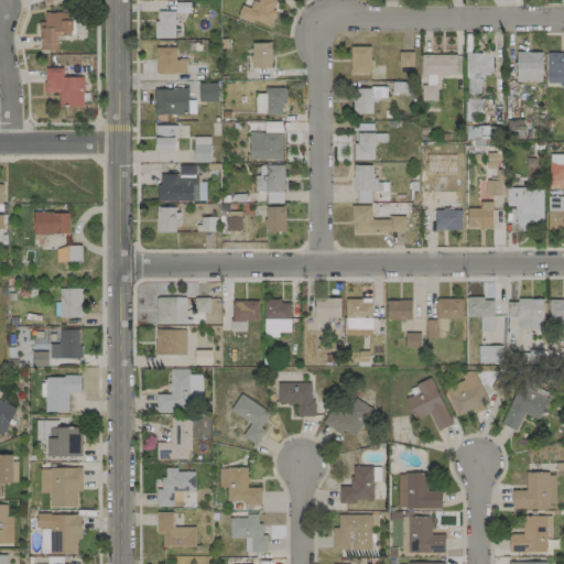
[(255,0),(251,9),(241,4),(237,15),(267,28),(278,1),(275,0),(255,0)]
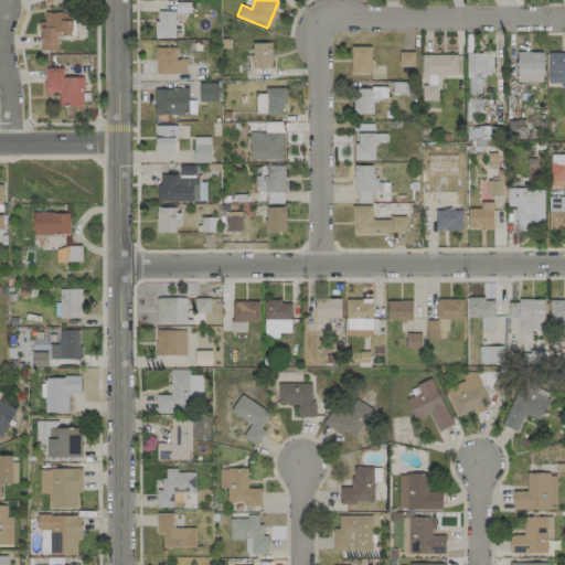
[(190,2),(176,2),(176,12),(190,13),(190,2)]
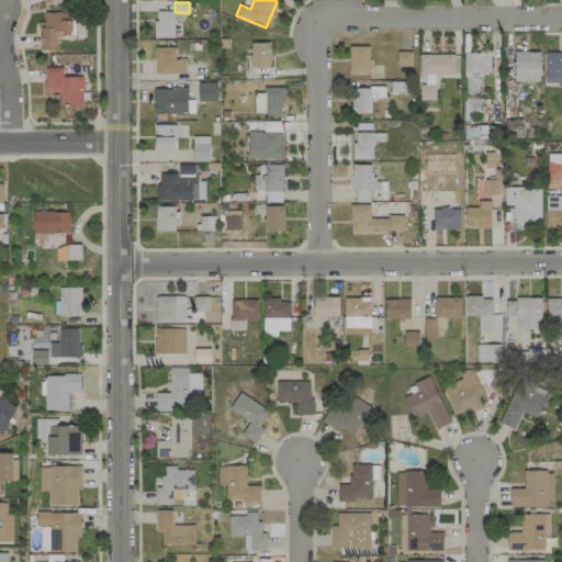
[(173,11),(155,11),(155,38),(175,38),(173,11)]
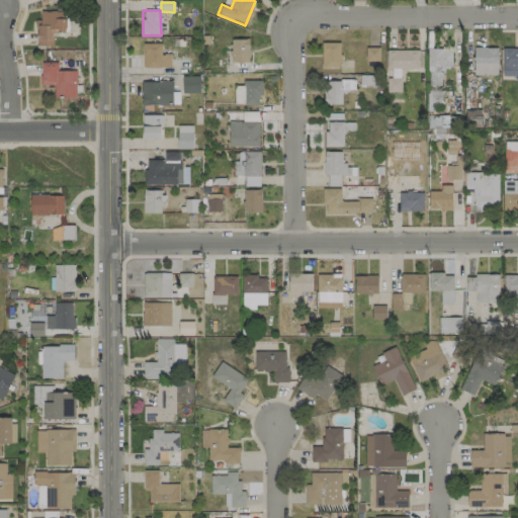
[(36,46),(54,46),(54,32),(65,32),(66,12),(40,11),(40,19),(36,19),(36,46)]
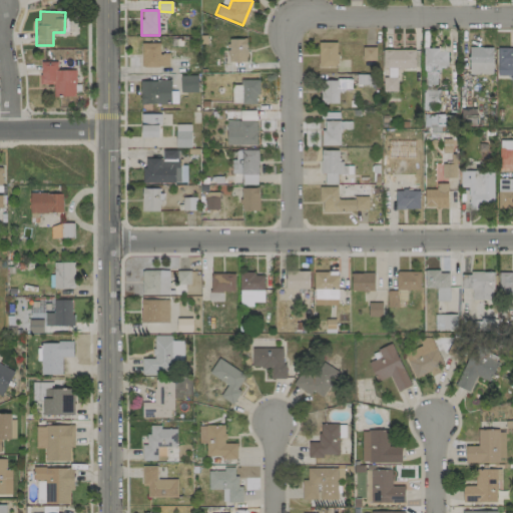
[(246,61),(246,38),(228,39),(229,62),(246,61)]
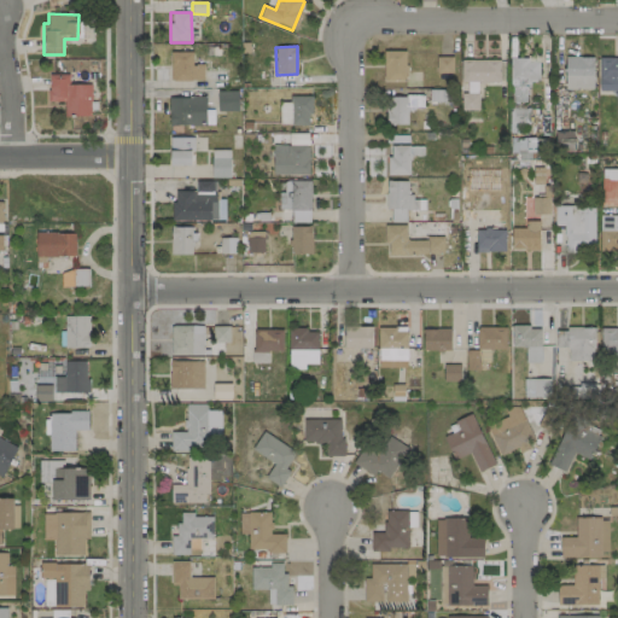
[(406,51),(383,51),(384,81),(407,80),(406,51)]
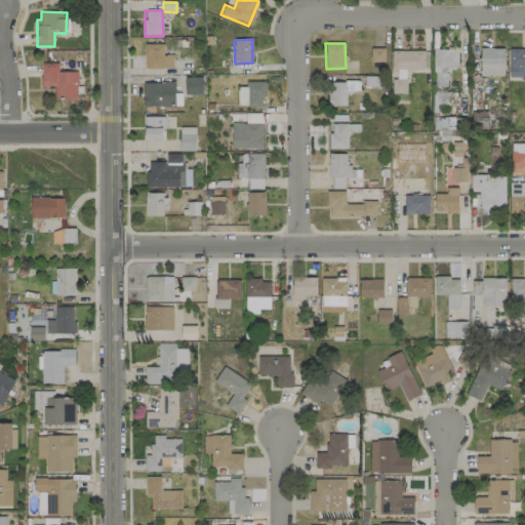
[(163,44),(145,44),(145,68),(175,68),(175,54),(163,54),(163,44)]
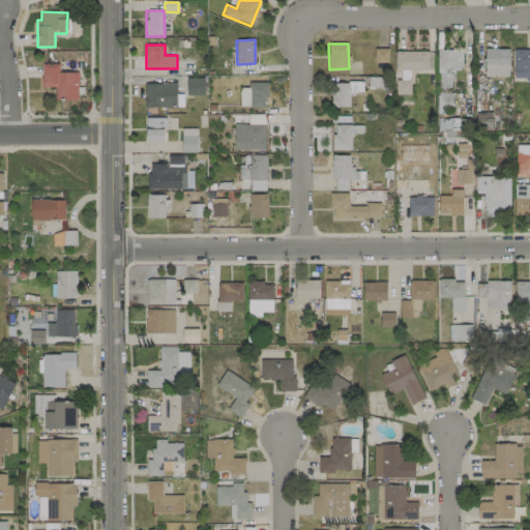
[(388,62),(388,49),(375,49),(375,63),(388,62)]
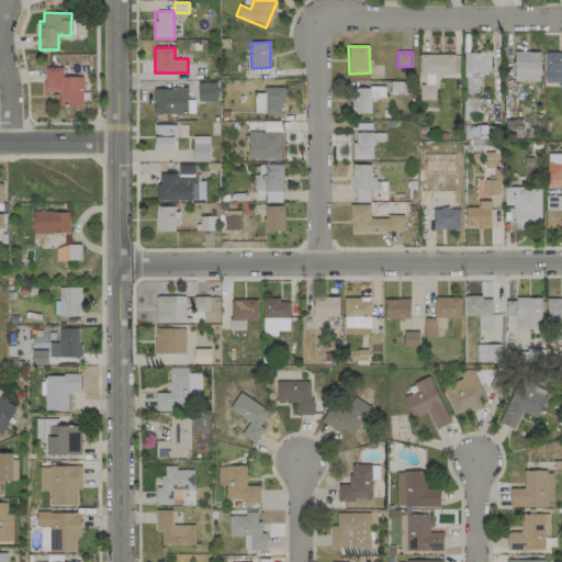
[(539,81),(539,52),(515,52),(514,80),(539,81)]
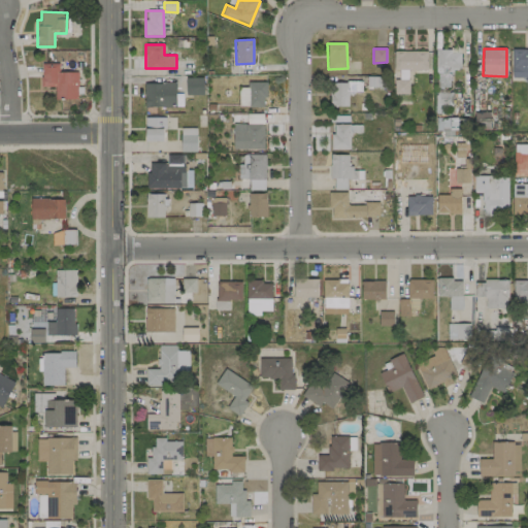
[(460,70),(461,50),(435,50),(435,68),(438,68),(438,87),(450,87),(450,70),(460,70)]
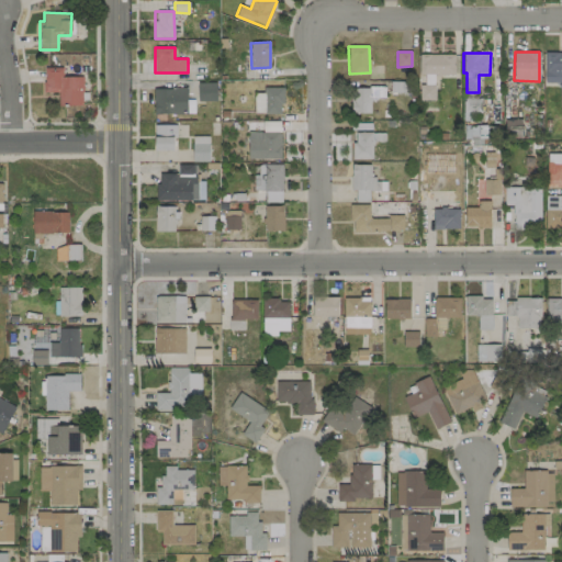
[(561,53),(544,53),(544,86),(561,85),(561,53)]
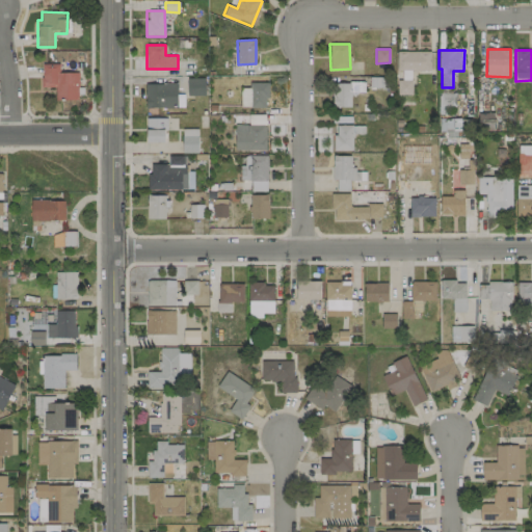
[(430,51),(397,52),(397,71),(402,71),(402,81),(397,81),(397,95),(411,95),(410,71),(430,71),(430,51)]
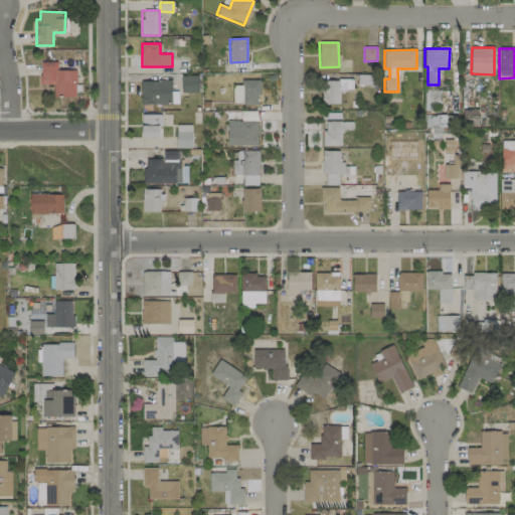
[(75,70),(57,70),(57,61),(39,62),(40,84),(53,84),(53,97),(75,97),(75,70)]
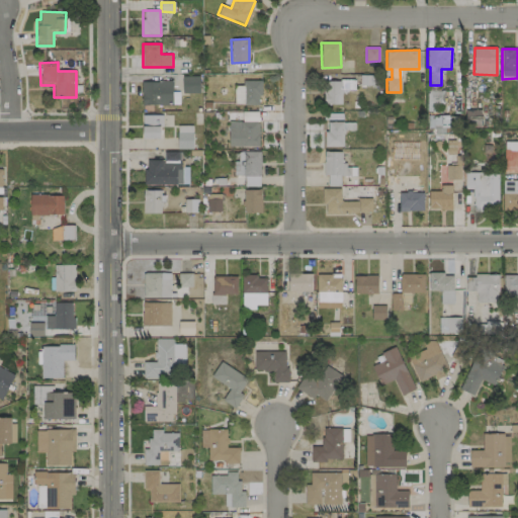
[(198,76),(182,77),(182,93),(198,92),(198,76)]
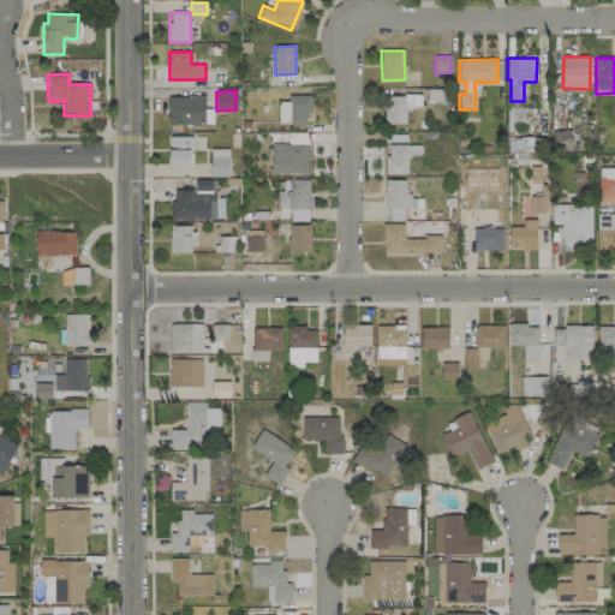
[(167,124),(204,125),(204,97),(168,96),(167,124)]
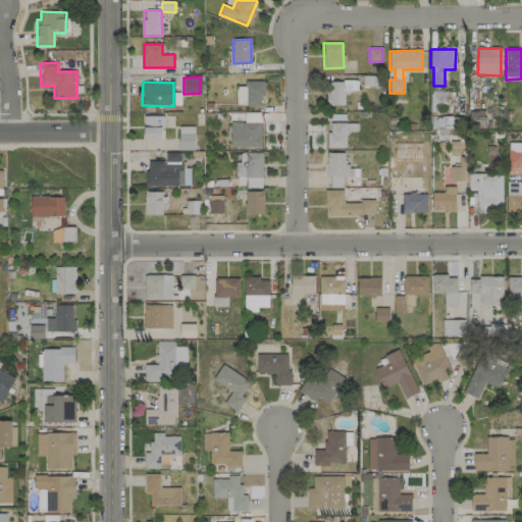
[(263,104),(262,82),(245,82),(245,87),(237,87),(237,104),(263,104)]
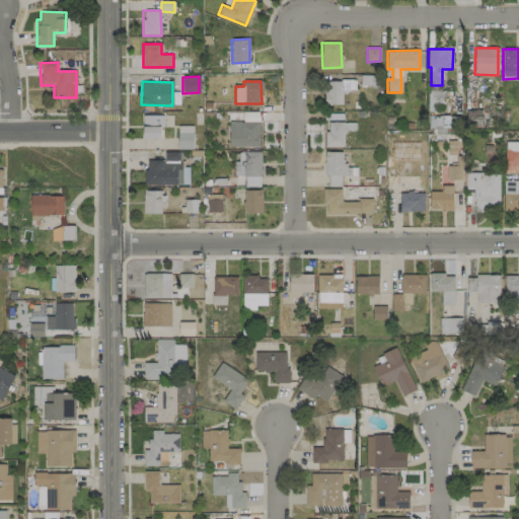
[(343,104),(342,81),(324,81),(324,104),(343,104)]
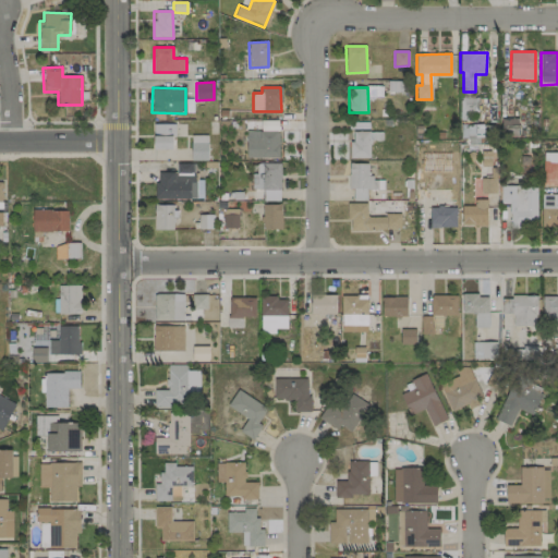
[(518,119),(501,118),(500,136),(517,136),(518,119)]
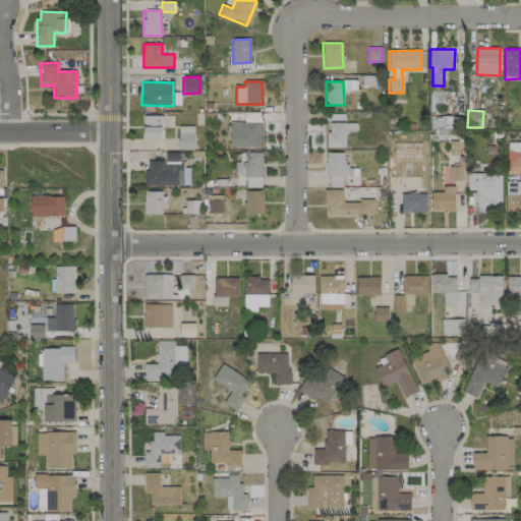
[(162,138),(162,115),(143,116),(143,139),(162,138)]
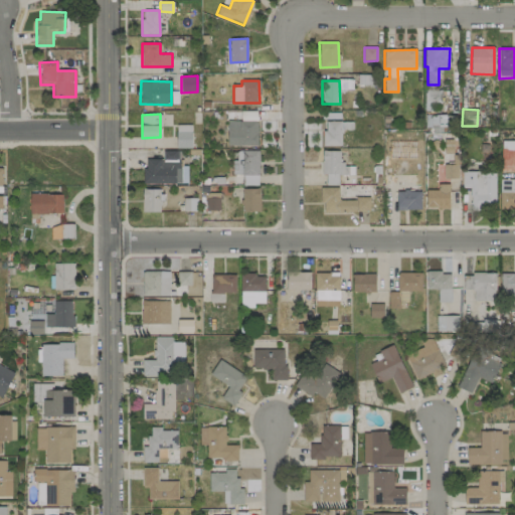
[(427,127),(446,127),(446,115),(427,115),(427,127)]
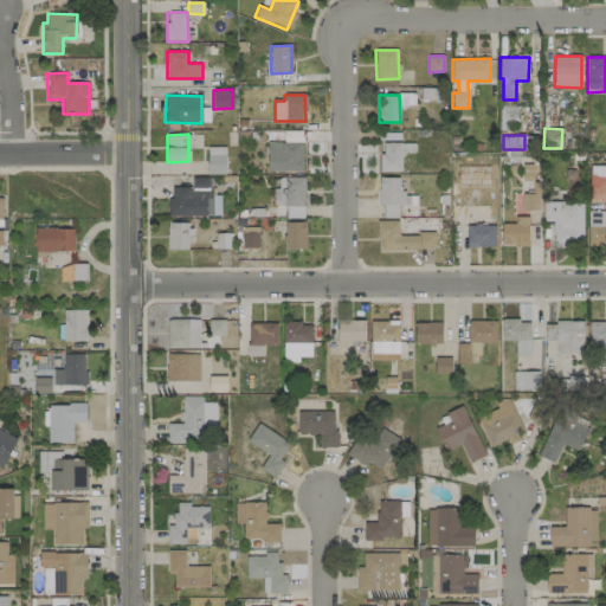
[(266,171),(303,172),(303,142),(268,142),(266,171)]
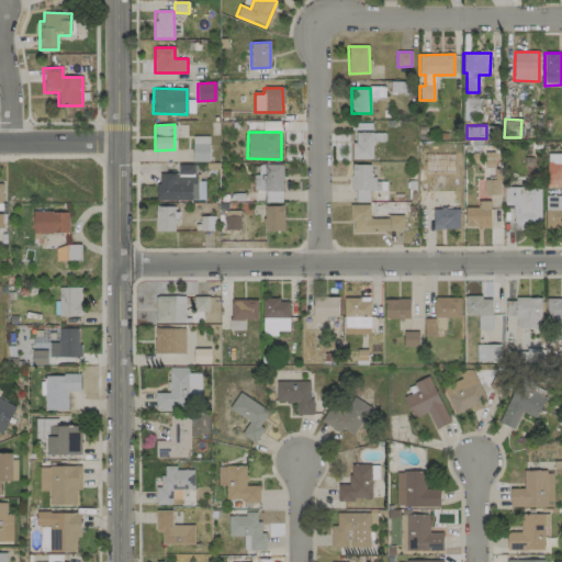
[(353,159),(372,159),(373,141),(384,142),(384,133),(353,133),(353,159)]
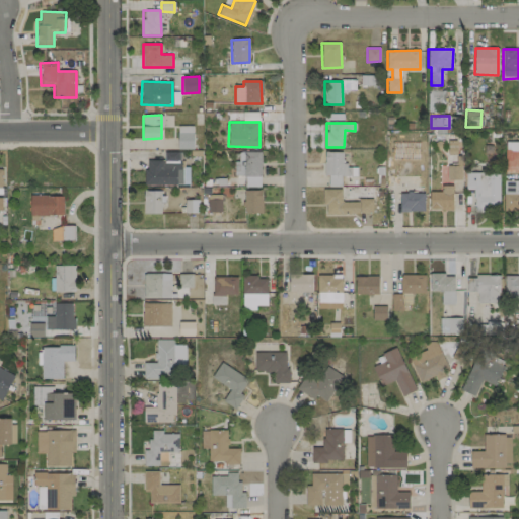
[(177,149),(193,149),(193,126),(177,126),(177,149)]
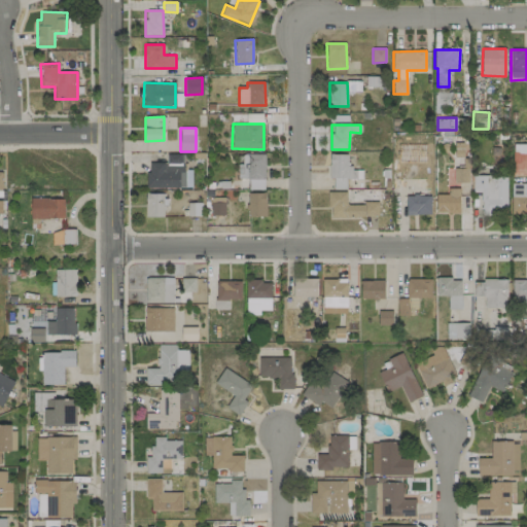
[(526,175),(526,144),(514,144),(513,175),(526,175)]
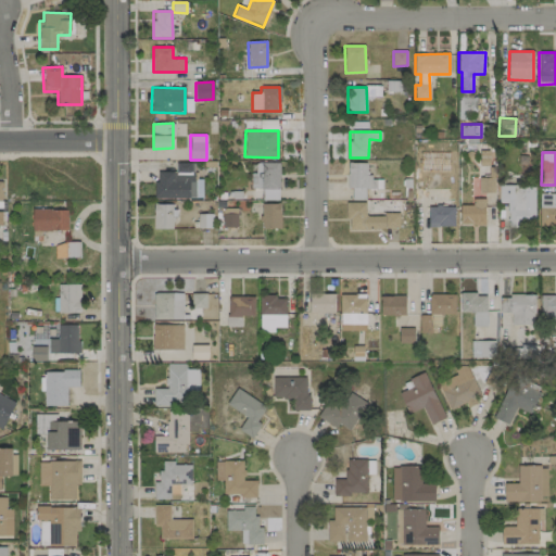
[(262,200),(279,200),(279,163),(255,162),(255,173),(251,173),(251,189),(263,189),(262,200)]
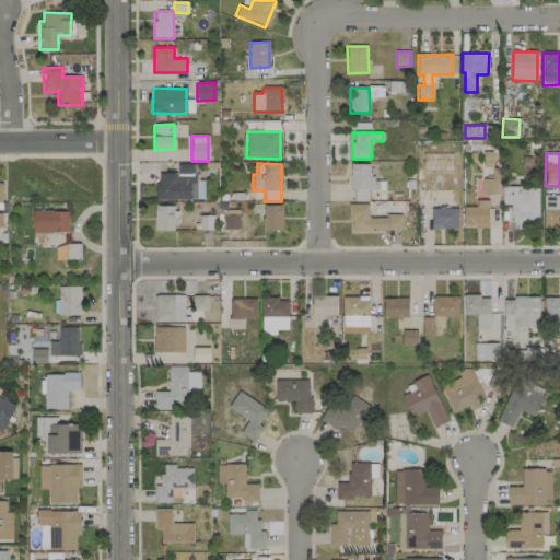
[(156,173),(156,199),(203,199),(203,179),(195,181),(195,164),(177,164),(177,173),(156,173)]
